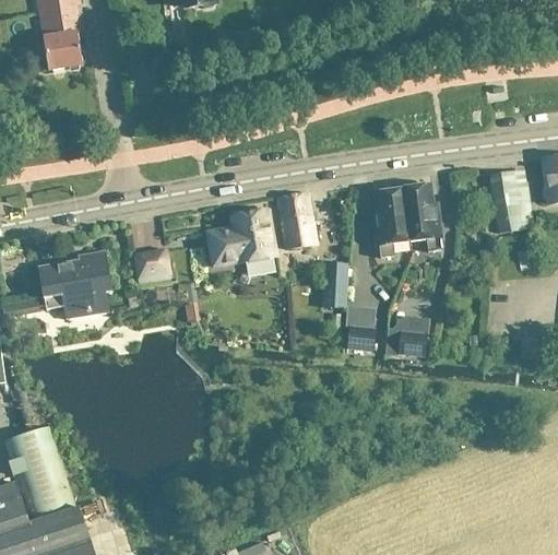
[(76,31),(84,30),(80,0),(37,0),(48,69),(82,63),(76,31)]
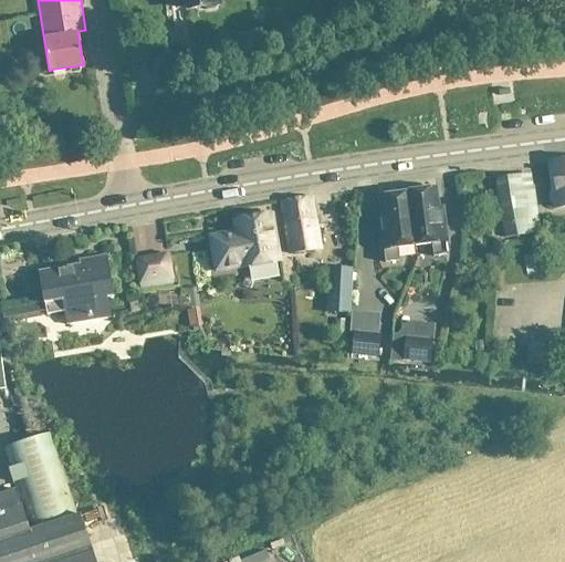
[(564,156),(550,159),(555,206),(564,204),(564,156)]
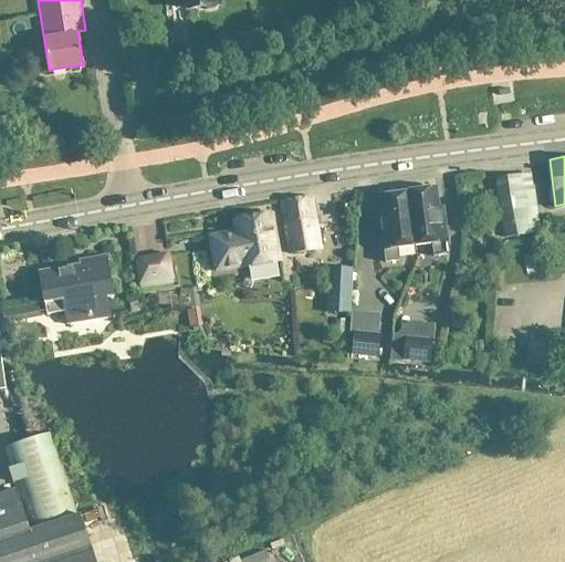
[(499,178),(502,210),(523,208),(533,207),(529,175),(499,178)]
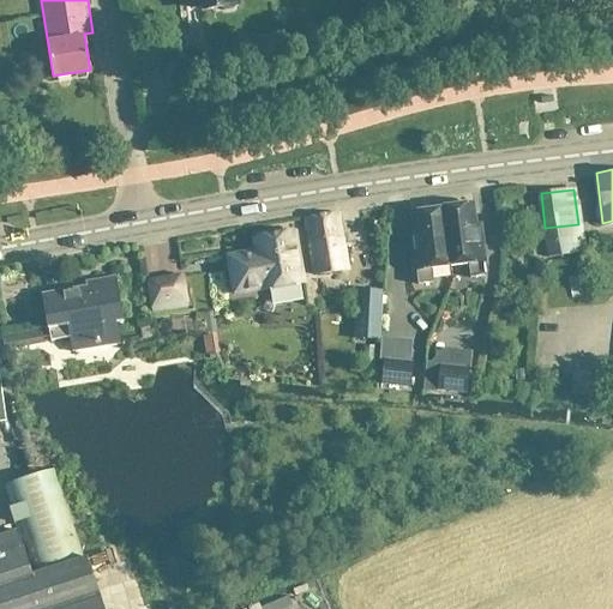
[(442,205),(450,263),(468,260),(469,275),(485,273),(482,259),(485,259),(480,221),(475,222),(473,200),(442,205)]
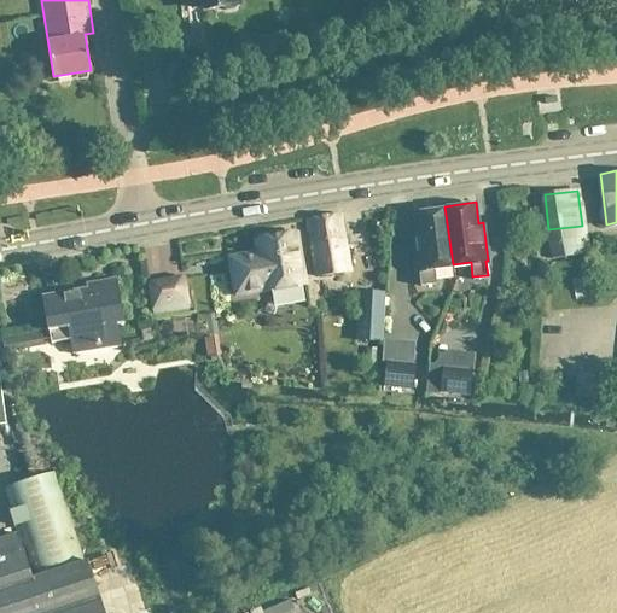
[(453,264),(444,206),(442,206),(442,208),(414,211),(418,247),(413,247),(417,269),(418,269),(420,284),(436,281),(434,267),(453,264)]
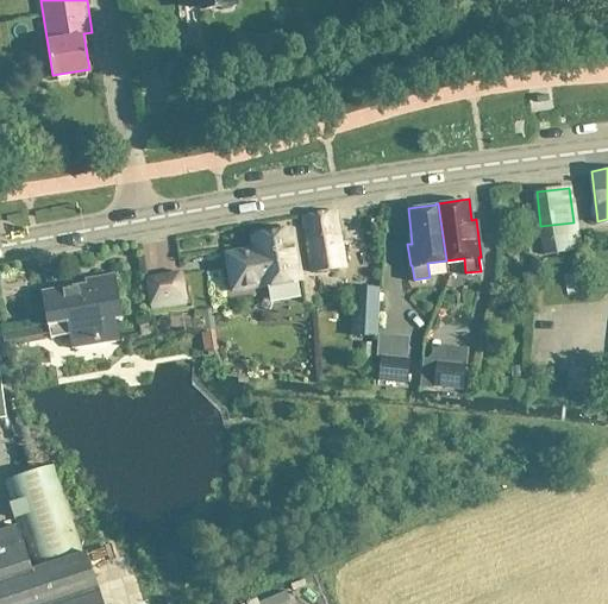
[(312,270),(345,265),(336,209),(304,214),(312,270)]
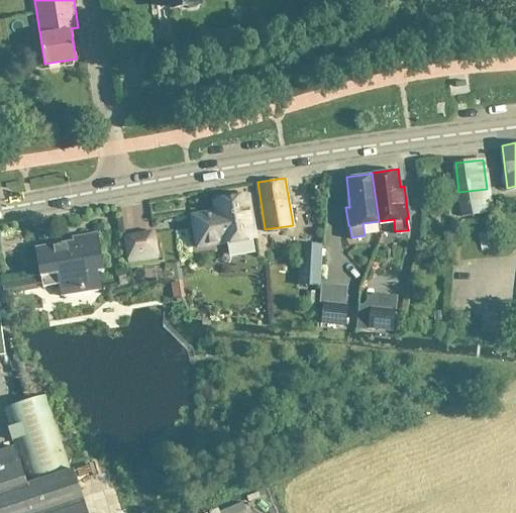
[(478,190),(458,192),(456,193),(458,203),(459,216),(482,213),(480,198),(478,190)]
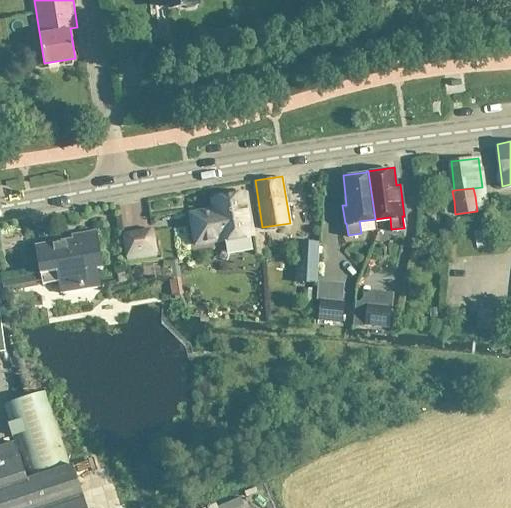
[(245,191),(211,196),(213,207),(189,211),(195,243),(219,239),(219,240),(253,234),(245,191)]
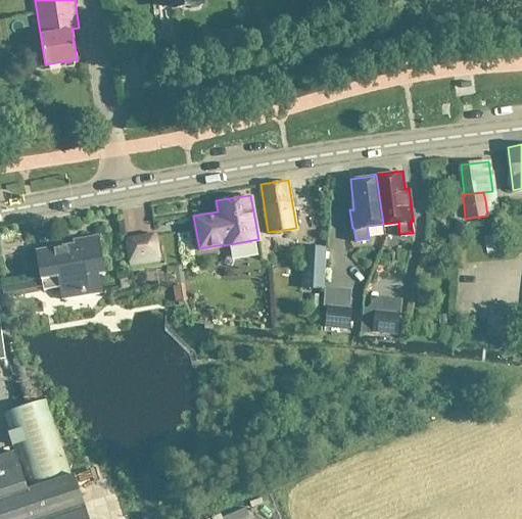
[(98,273),(104,272),(97,234),(80,237),(81,241),(36,248),(43,288),(59,286),(61,297),(101,291),(98,273)]
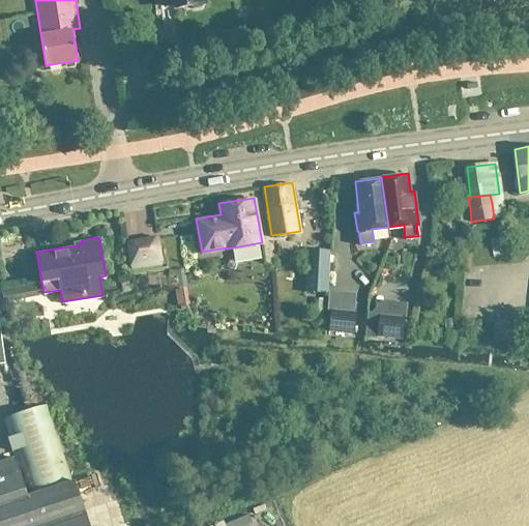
[(143,238),(126,240),(131,267),(147,264),(143,238)]
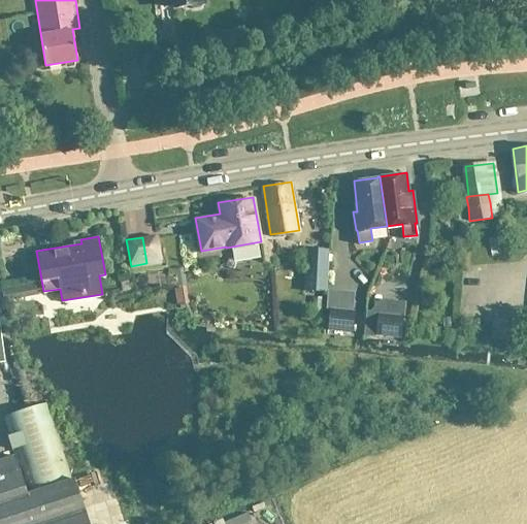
[(328,247),(307,248),(308,289),(329,289),(328,247)]
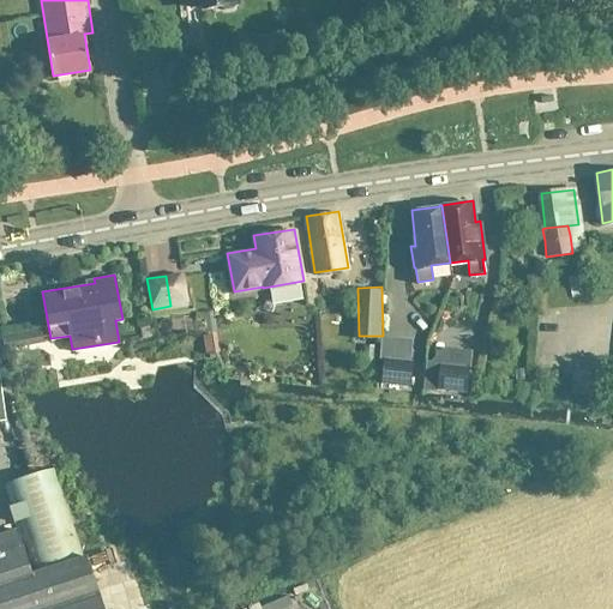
[(142,336),(151,333),(149,325),(140,326),(142,336)]
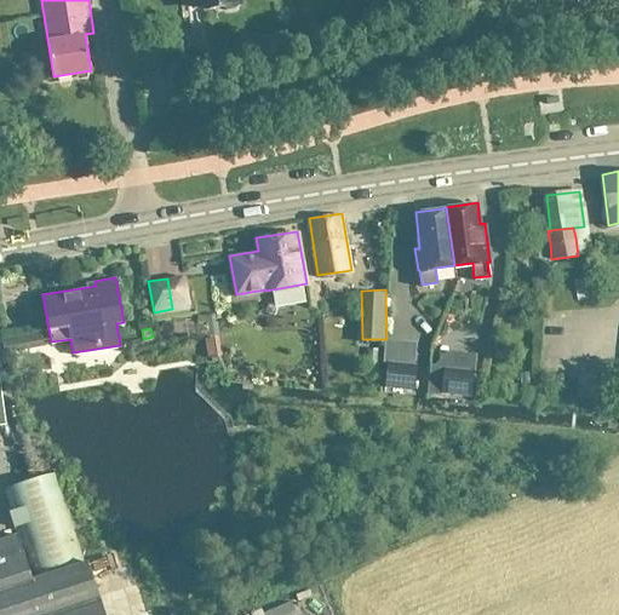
[(417,363),(390,361),(393,340),(384,339),(382,360),(388,360),(384,384),(413,388),(417,363)]
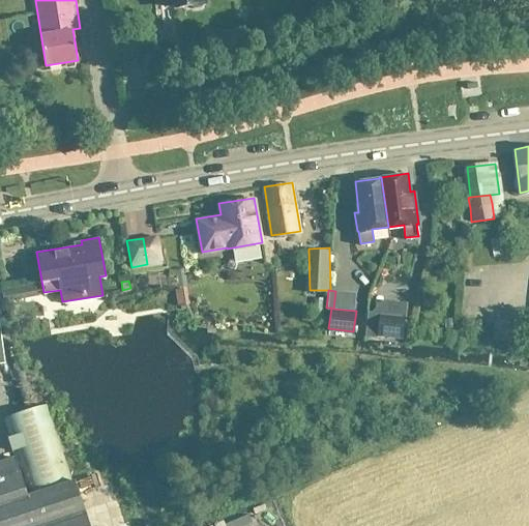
[(324,296),(314,296),(313,312),(323,313),(324,296)]
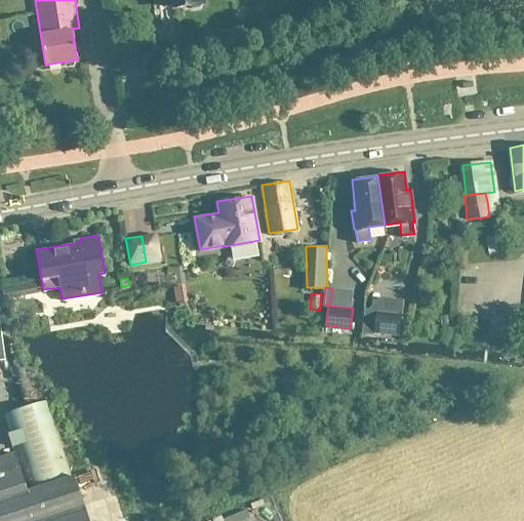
[(364,306),(361,329),(373,330),(398,333),(400,313),(375,310),(376,307),(364,306)]
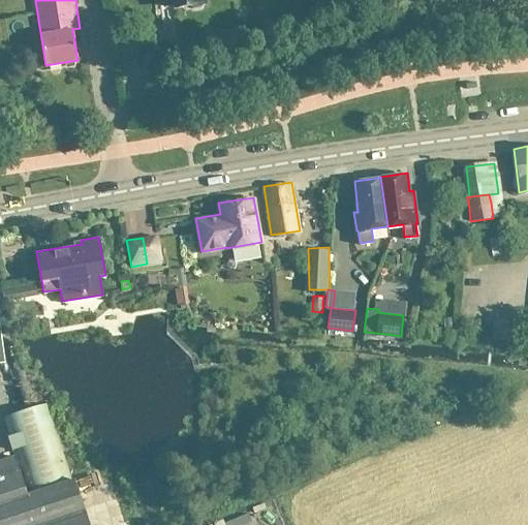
[(19,449),(33,492),(71,480),(52,423),(44,402),(3,415),(10,436),(8,436),(12,451),(19,449)]
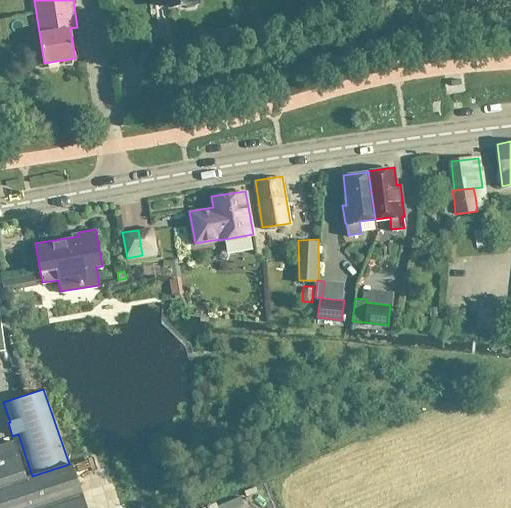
[(87,507),(73,463),(69,464),(32,476),(27,478),(14,440),(0,444),(0,507),(87,507)]
